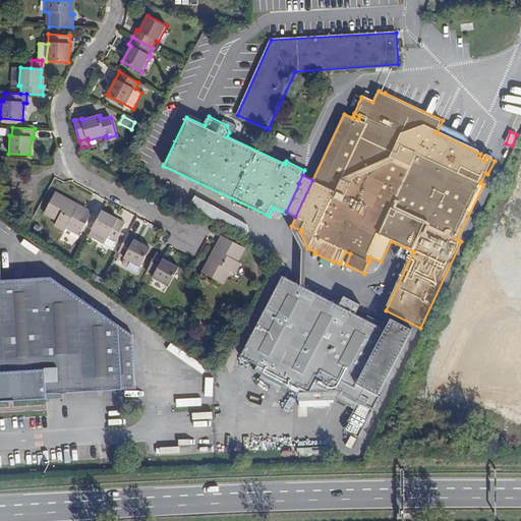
[(64,200),(66,198),(55,192),(44,213),(56,220),(54,225),(65,231),(68,226),(80,233),(92,213),(80,206),(78,209),(64,200)]
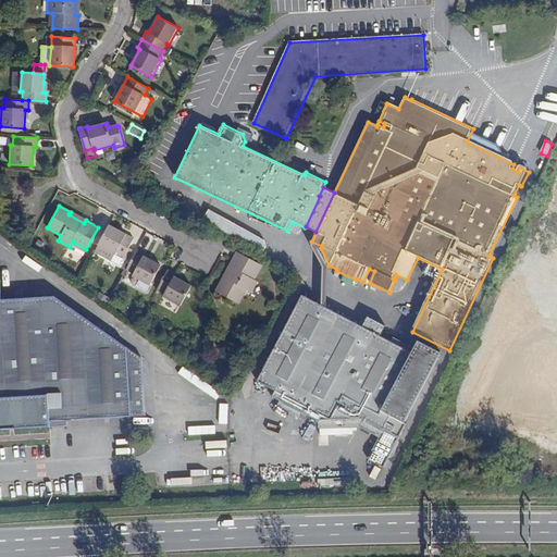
[(202,222),(262,256),(269,243),(210,209),(202,222)]
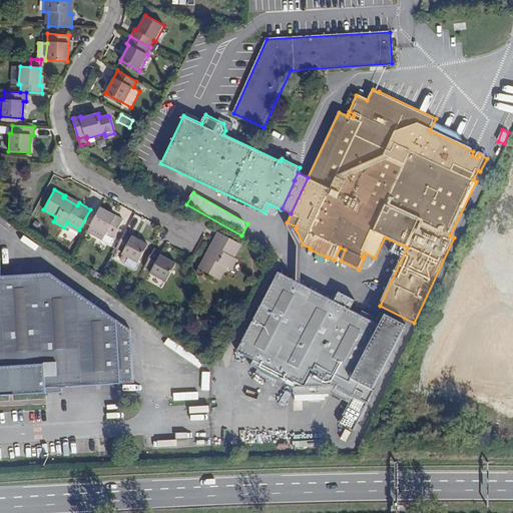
[(79,202),(65,195),(63,197),(77,205),(79,202)]
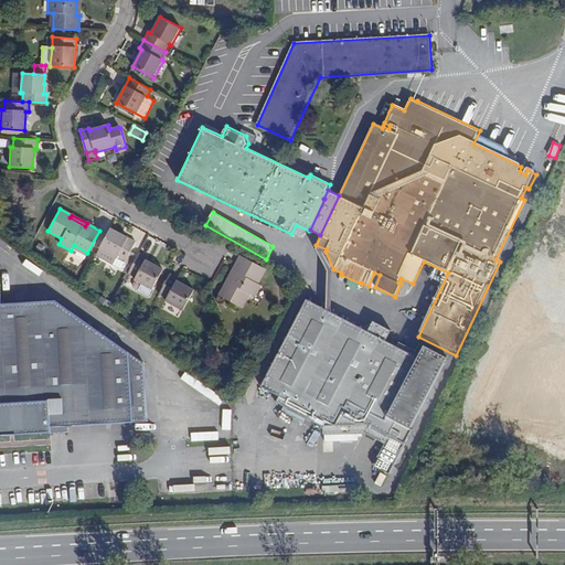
[(136,242),(110,227),(98,248),(95,255),(112,264),(115,257),(124,262),(136,242)]
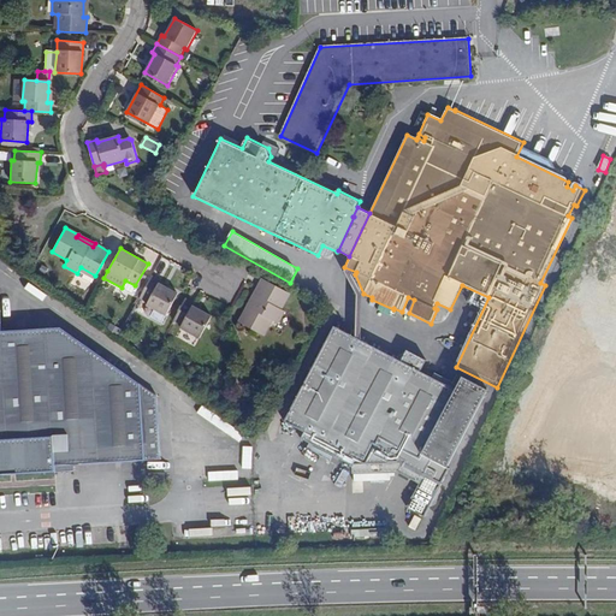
[(81,267),(77,273),(76,274),(92,283),(95,276),(81,267)]
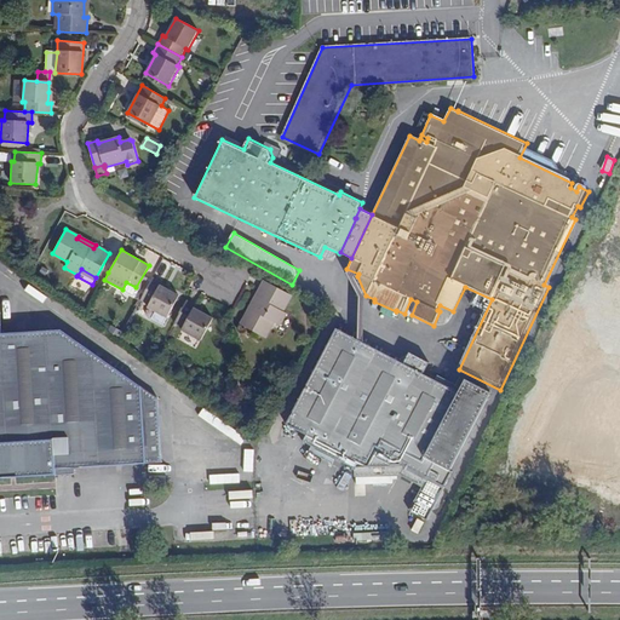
[(161,281),(151,276),(139,300),(148,305),(147,308),(166,317),(179,296),(168,290),(159,285),(161,281)]
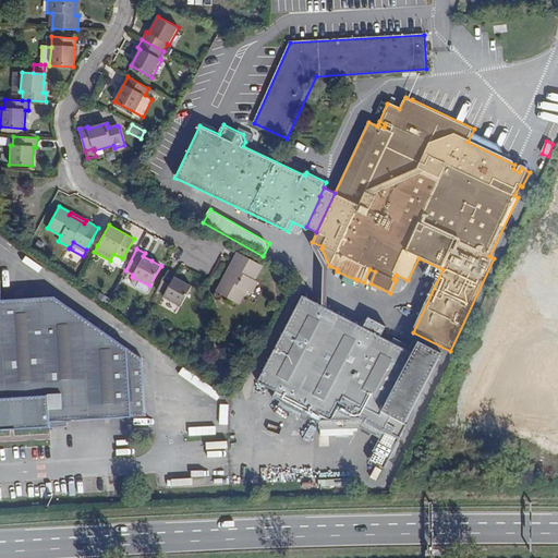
[(225,281),(222,280),(216,291),(238,303),(245,290),(251,292),(257,281),(252,278),(259,264),(238,252),(231,264),(233,265),(225,281)]
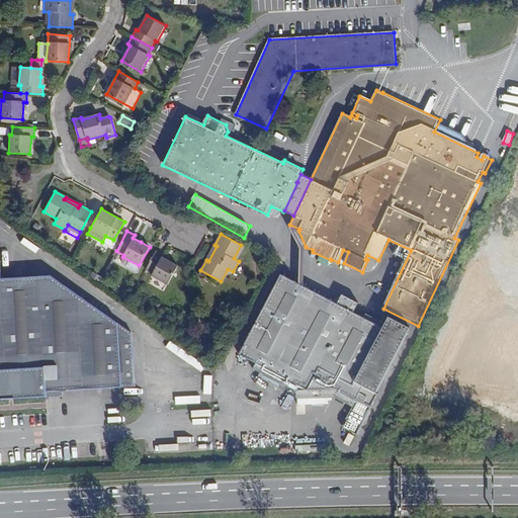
[(105,236),(102,242),(110,246),(113,240),(105,236)]
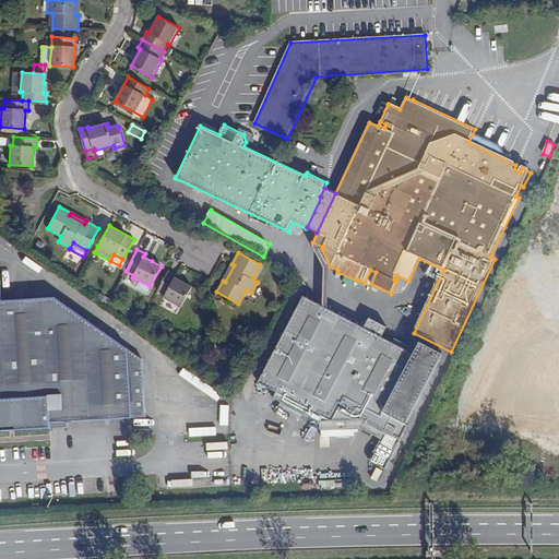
[(232,264),(223,281),(225,282),(234,265),(232,264)]
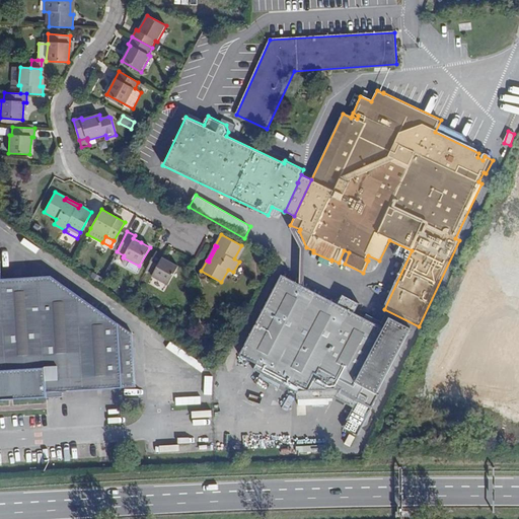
[(155,250),(145,270),(152,274),(151,276),(167,285),(178,267),(162,256),(163,254),(155,250)]
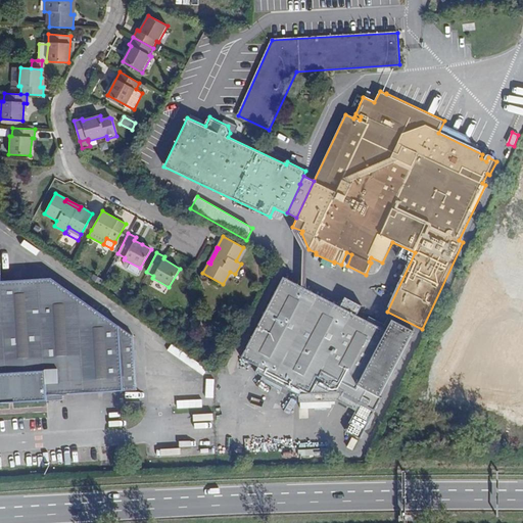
[(0,402),(47,400),(46,395),(123,390),(119,326),(51,278),(1,281),(0,271),(0,402)]
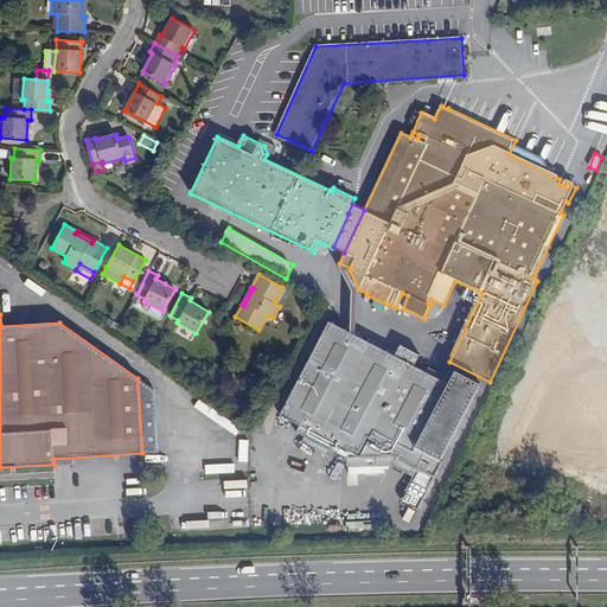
[(397,359),(330,323),(273,432),(292,442),(287,451),(338,478),(338,477),(389,473),(409,484),(427,494),(436,475),(434,474),(480,387),(455,372),(447,388),(414,369),(419,358),(402,350),(397,359)]
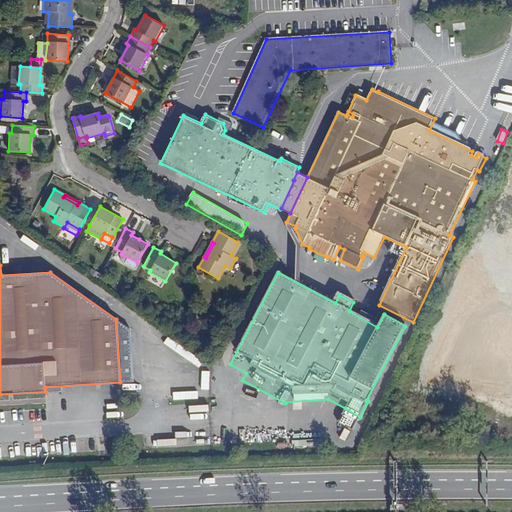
[(198,367),(203,360),(174,339),(169,346),(198,367)]
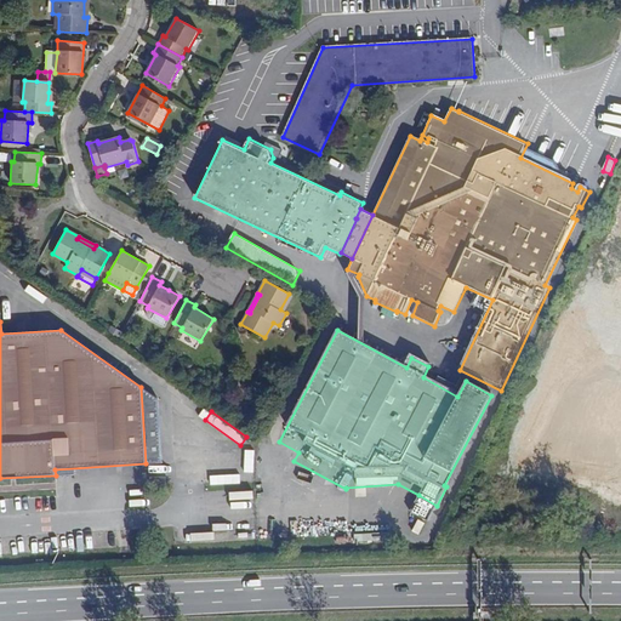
[(217,484),(240,483),(240,473),(217,474),(217,484)]
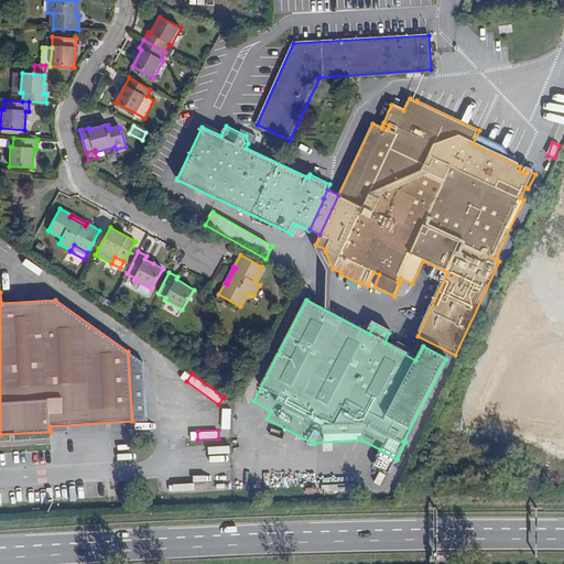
[(186,445),(186,454),(230,453),(230,444),(186,445)]
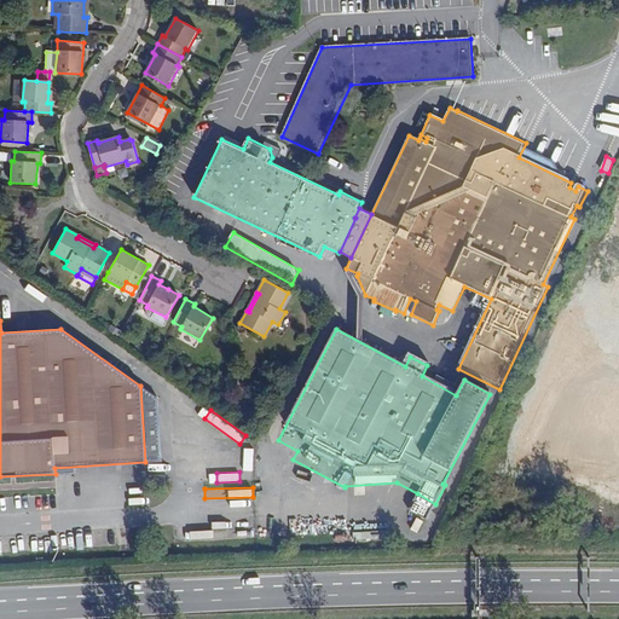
[(410,530),(417,533),(423,520),(416,516),(410,530)]
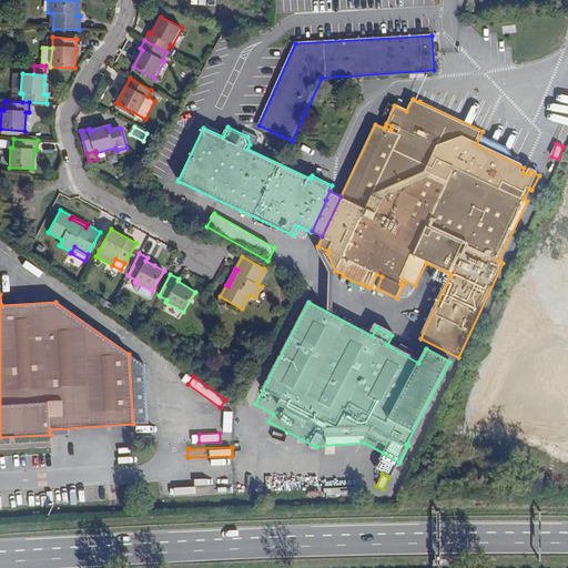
[(377,494),(372,490),(364,504),(371,507),(377,494)]
